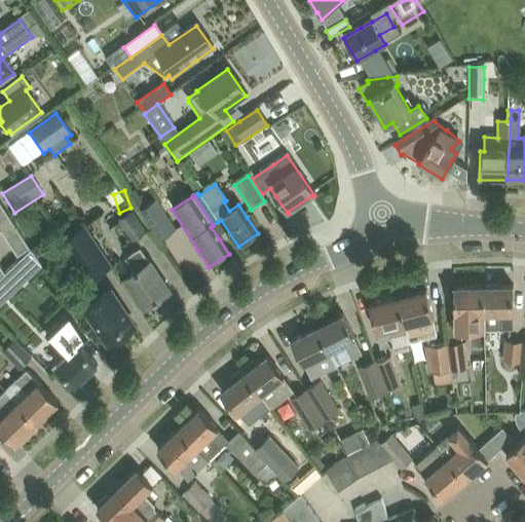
[(174,232),(153,202),(139,213),(158,243),(174,232)]
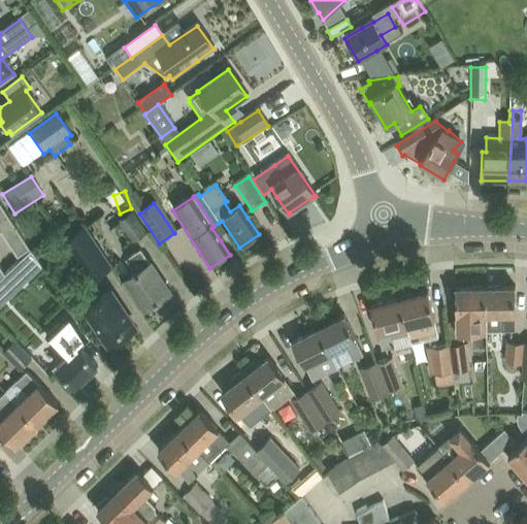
[(0,233),(17,258),(29,251),(18,232),(0,206),(0,233)]
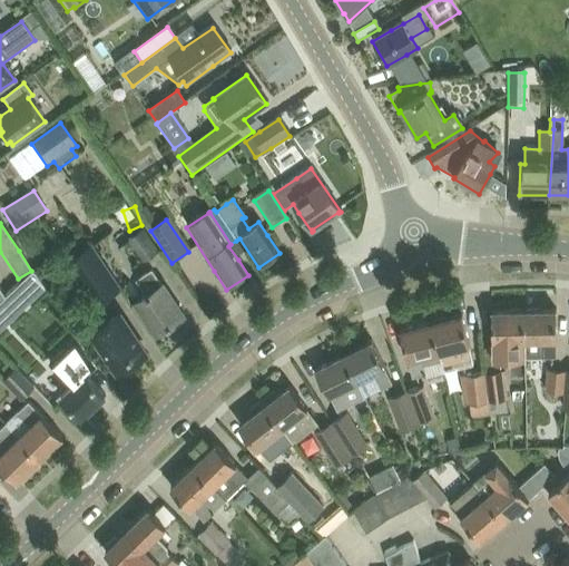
[(156,254),(140,231),(127,241),(141,264),(156,254)]
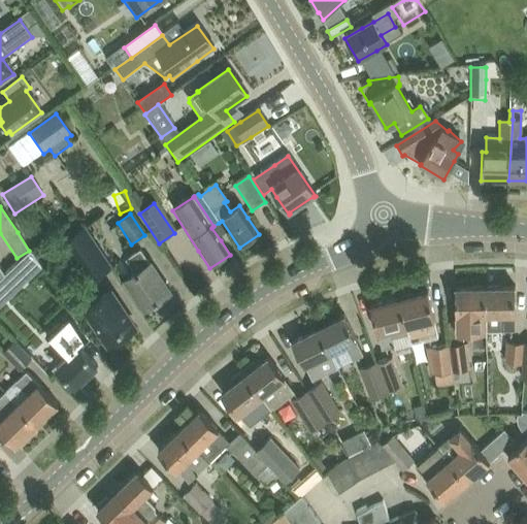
[(59,244),(88,287),(113,269),(85,227),(59,244)]
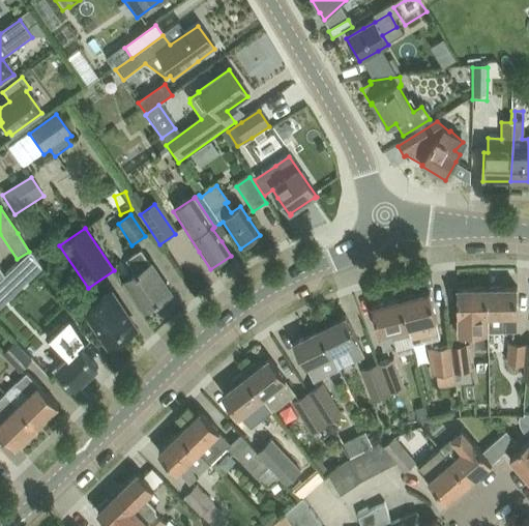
[(170,296),(144,257),(141,253),(126,262),(136,276),(125,283),(134,295),(145,313),(170,296)]
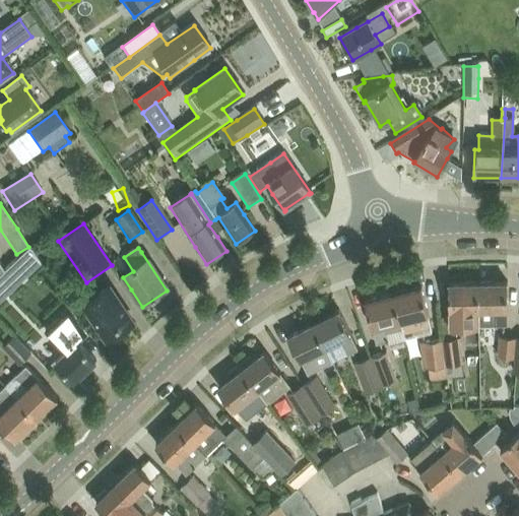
[(0,304),(42,265),(29,249),(4,272),(0,276),(0,304)]
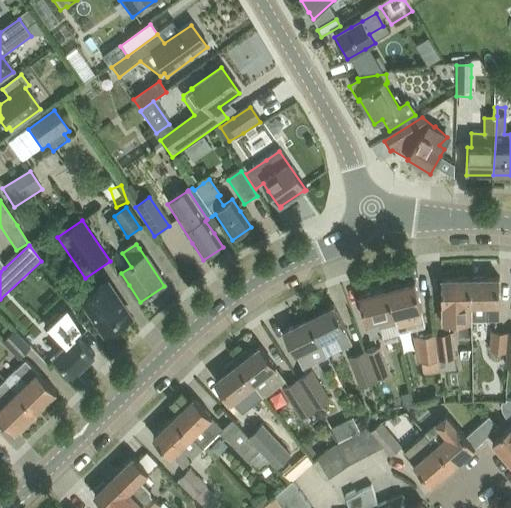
[(471,323),(500,323),(499,280),(469,281),(470,308),(471,323)]
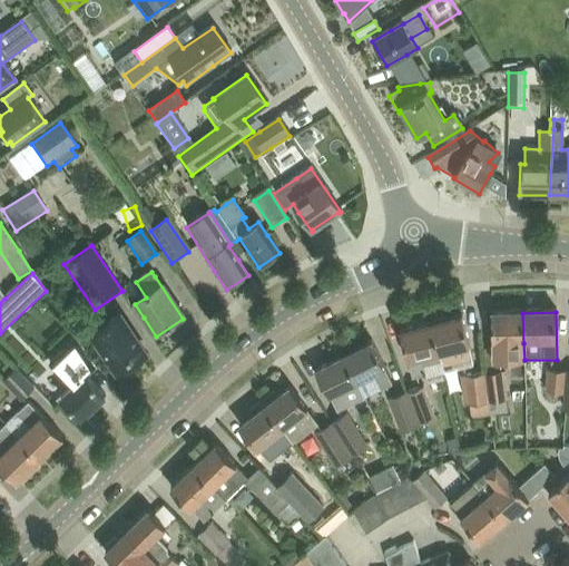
[(523,343),(522,313),(491,313),(492,361),(525,360),(523,343)]
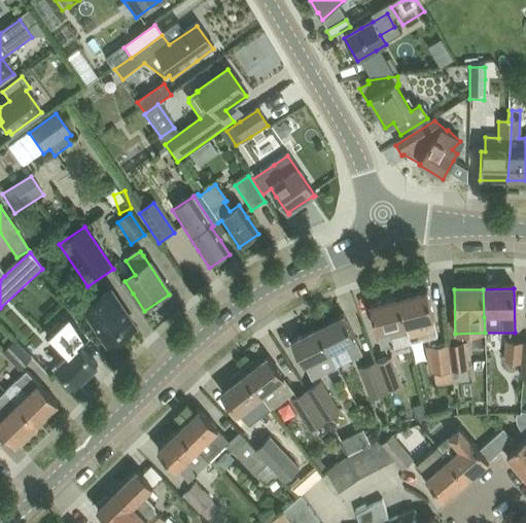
[(123,343),(121,338),(135,329),(110,293),(84,311),(108,347),(111,345),(116,347),(123,343)]
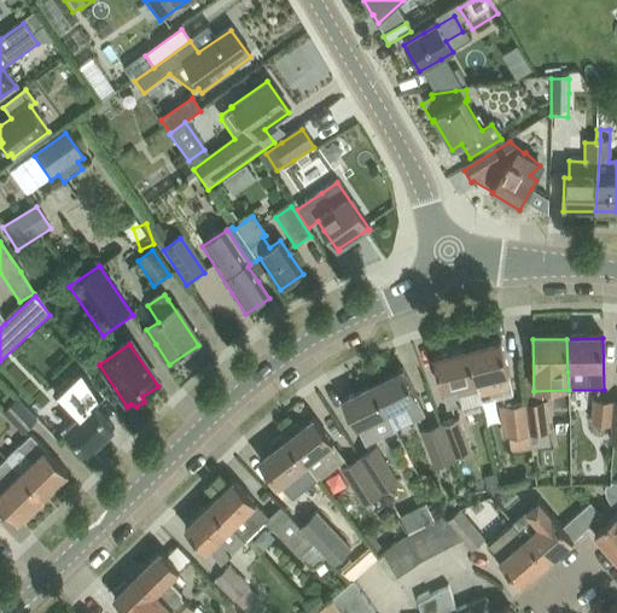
[(513,395),(506,367),(500,344),(467,352),(476,384),(494,380),(498,398),(513,395)]
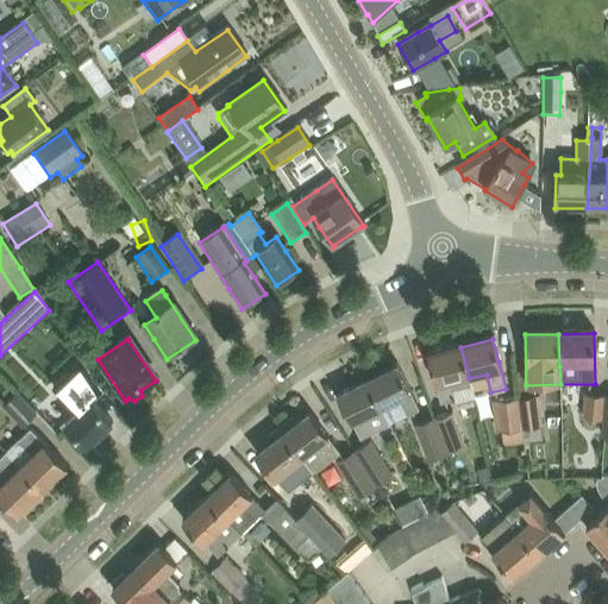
[(470,387),(468,378),(469,378),(461,347),(427,356),(433,378),(439,404),(455,401),(452,391),(470,387)]
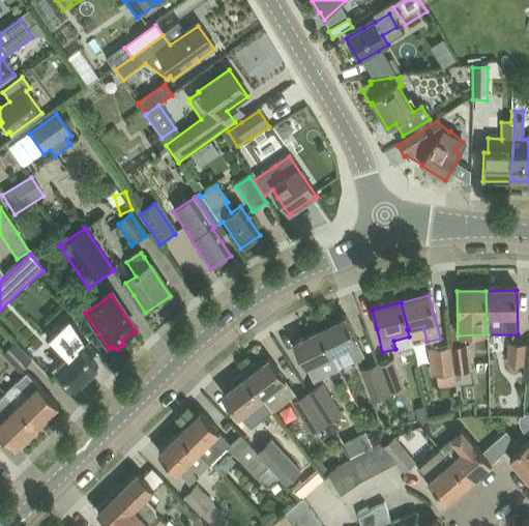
[(43,339),(64,359),(54,369),(61,376),(76,390),(97,370),(79,351),(80,351),(78,349),(86,341),(88,343),(89,342),(78,324),(69,314),(43,339)]
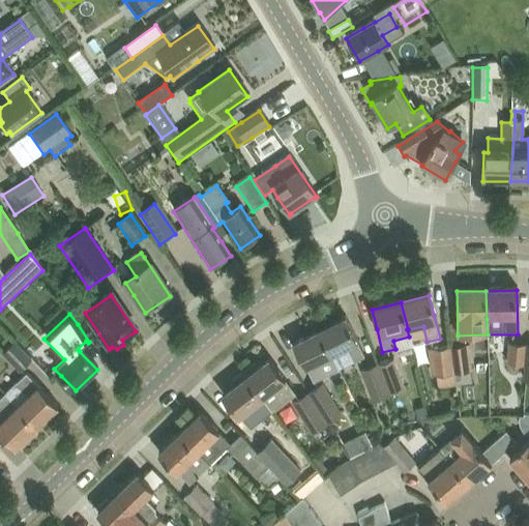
[(319,332),(339,371),(353,363),(364,357),(354,338),(345,319),(319,332)]
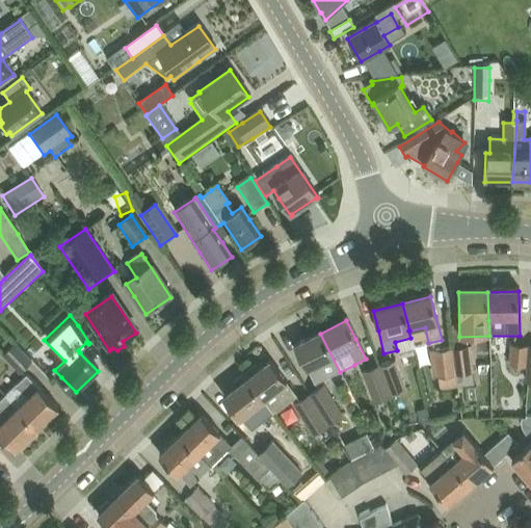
[(314,386),(325,380),(339,373),(340,372),(320,334),(294,347),(303,365),(314,386)]
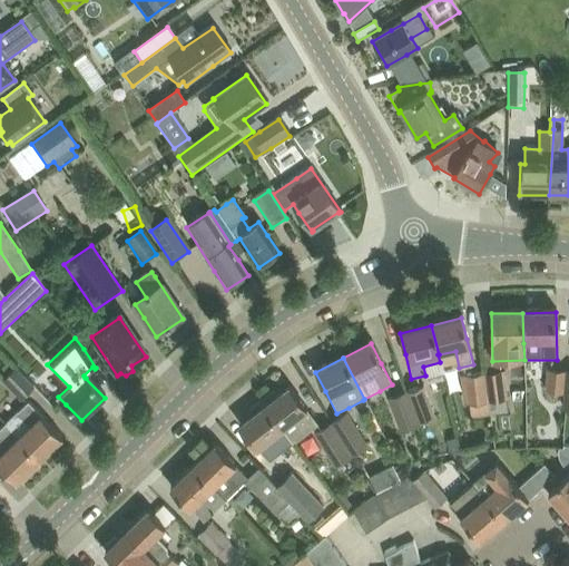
[(15,370),(1,382),(20,402),(33,390),(15,370)]
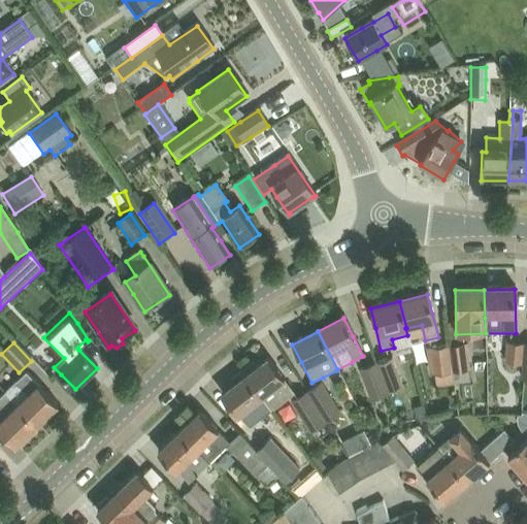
[(522,366),(523,346),(507,345),(506,365),(522,366)]
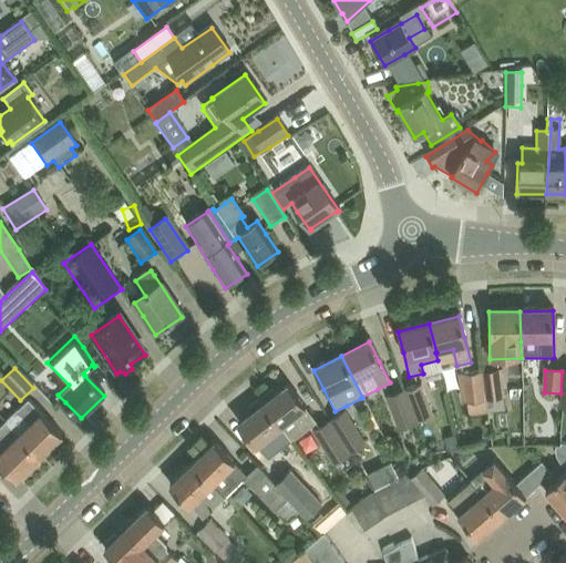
[(482,374),(485,400),(503,398),(500,371),(482,374)]
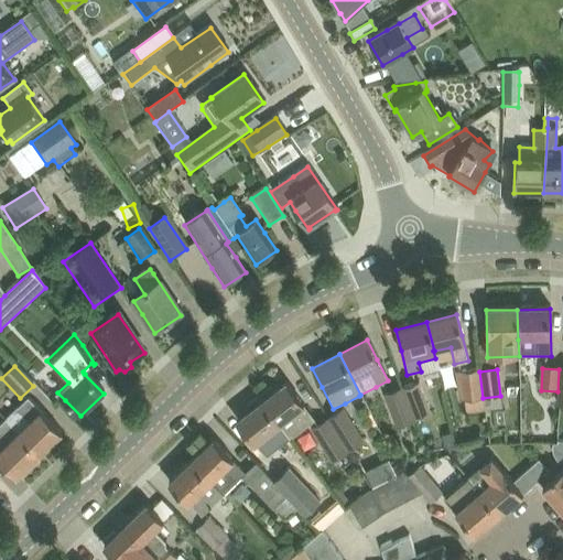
[(478,372),(462,374),(466,415),(483,412),(478,372)]
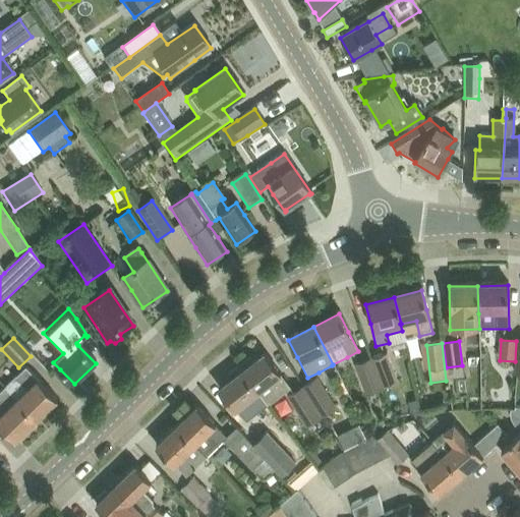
[(396,384),(394,377),(386,353),(370,359),(382,390),(383,389),(396,384)]
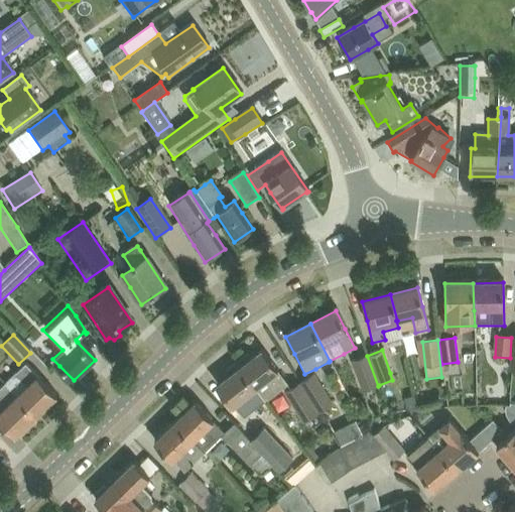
[(246,358),(236,365),(255,390),(254,390),(264,403),(277,393),(287,385),(273,368),(261,352),(251,360),(250,358),(246,358)]
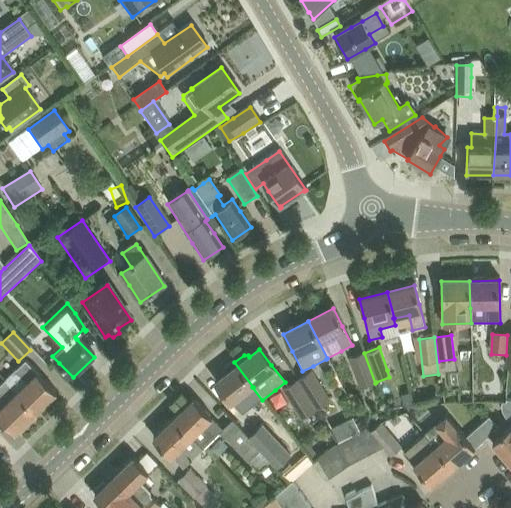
[(375,383),(364,353),(349,358),(360,388),(375,383)]
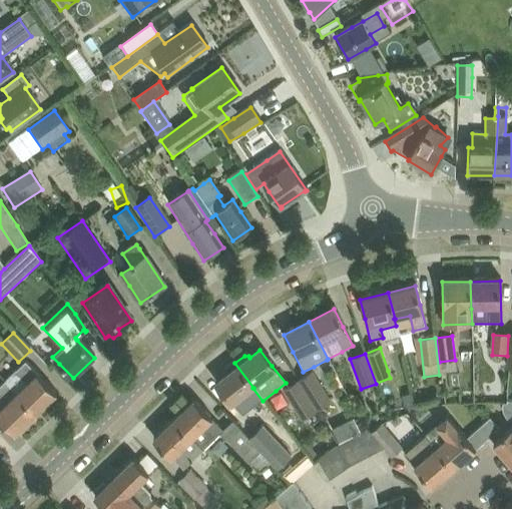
[(241,397),(252,388),(253,388),(234,363),(223,371),(223,375),(224,377),(214,384),(240,418),(251,410),(241,397)]
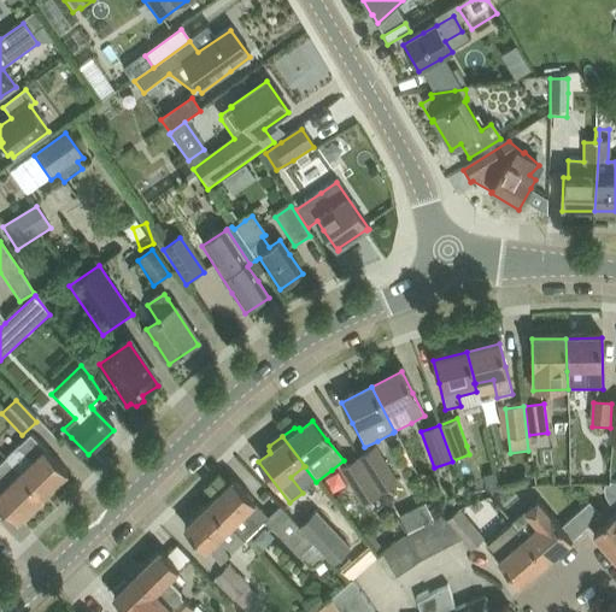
[(5,462),(42,499),(66,475),(30,437),(5,462)]
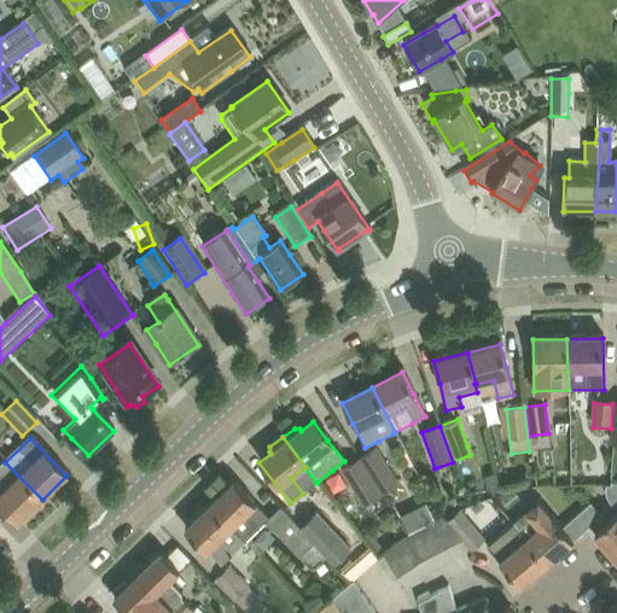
[(389,471),(376,450),(359,462),(380,497),(397,485),(389,471)]
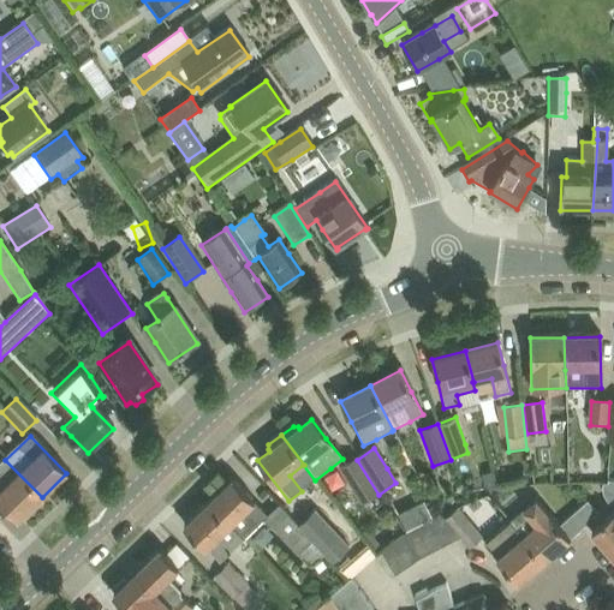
[(0,503),(18,521),(30,510),(35,512),(43,503),(41,498),(42,497),(5,460),(0,465),(0,503)]
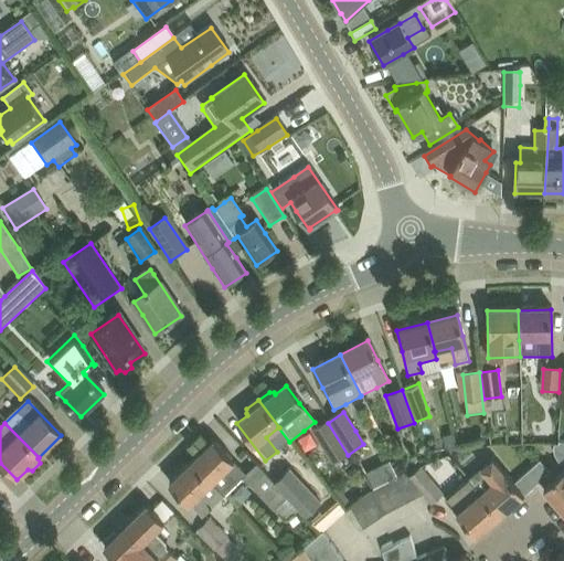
[(310,433),(325,455),(331,465),(348,455),(328,423),(310,433)]
